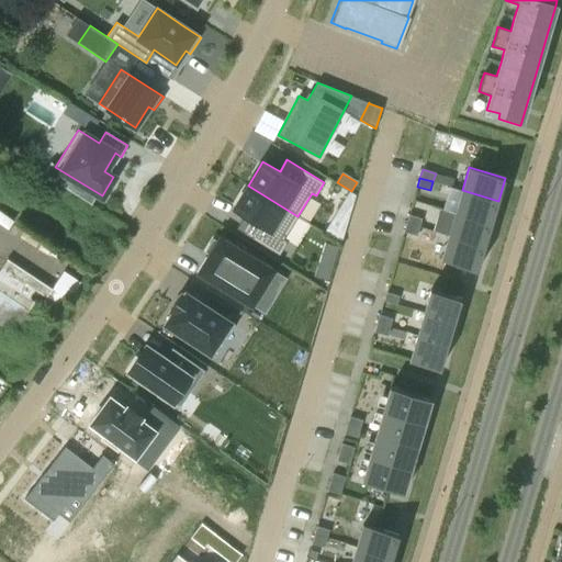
[(248,186),(233,210),(249,221),(243,233),(279,255),(288,242),(283,239),(298,216),(248,186)]
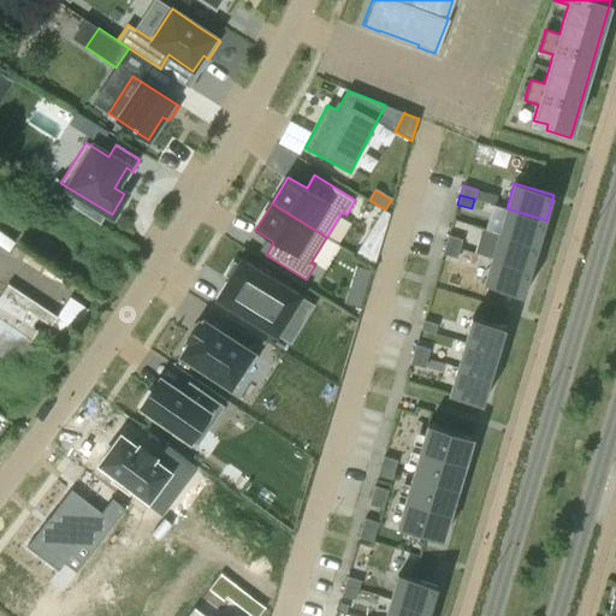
[(507,208),(499,234),(538,246),(546,220),(507,208)]
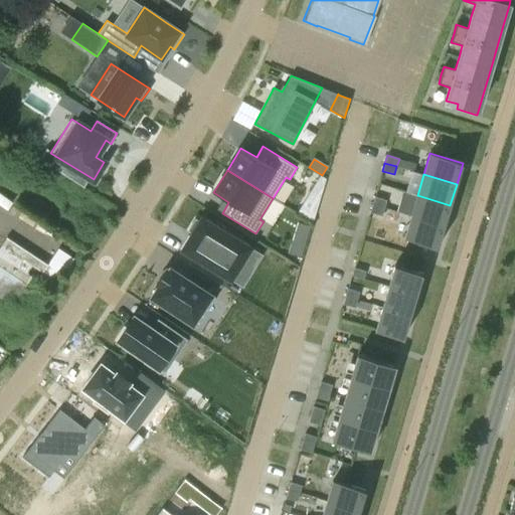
[(320,176),(309,194),(319,200),(326,179),(320,176)]
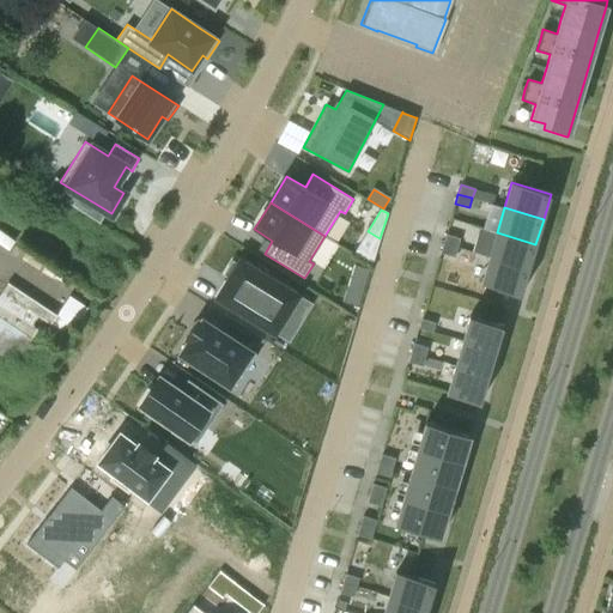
[(535,244),(497,232),(489,258),(528,269),(535,244)]
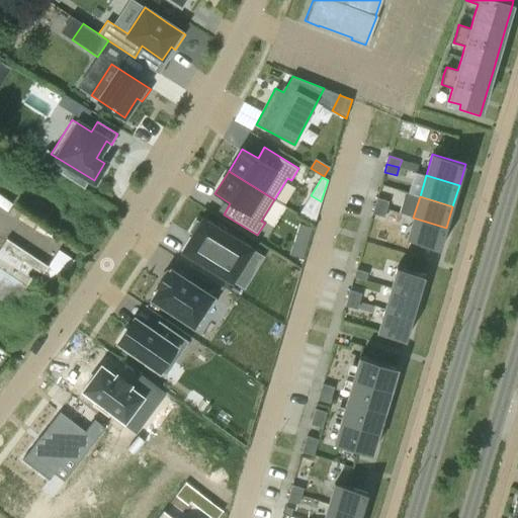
[(374,205),(386,209),(389,201),(377,198),(374,205)]
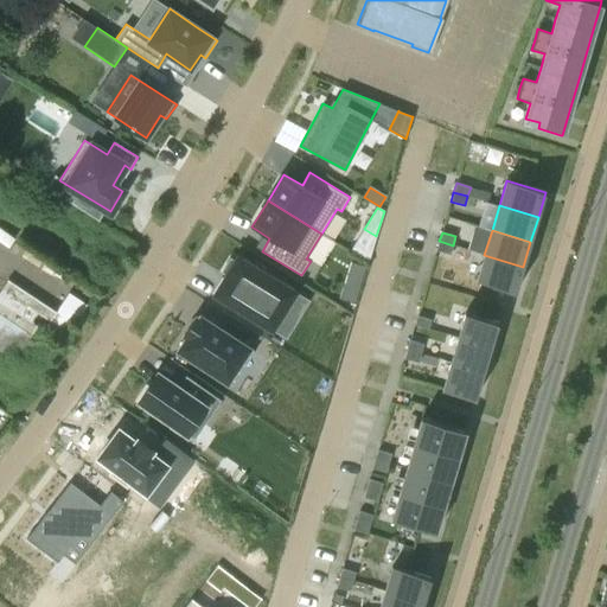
[(453,246),(439,241),(436,250),(451,255),(453,246)]
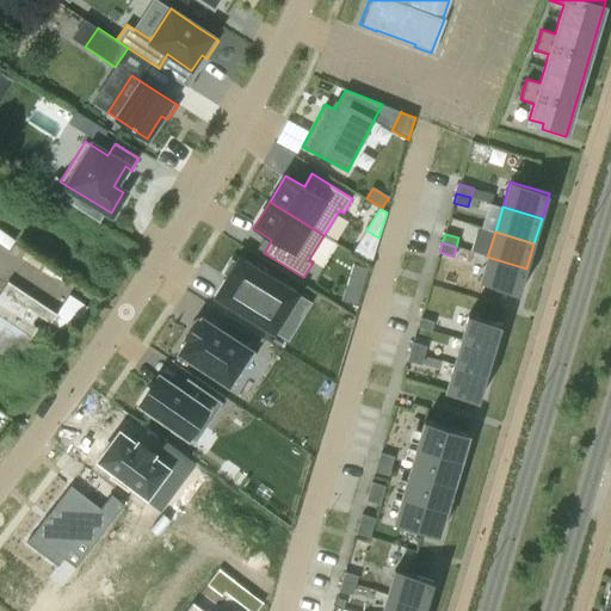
[(526,269),(487,257),(480,282),(519,294),(526,269)]
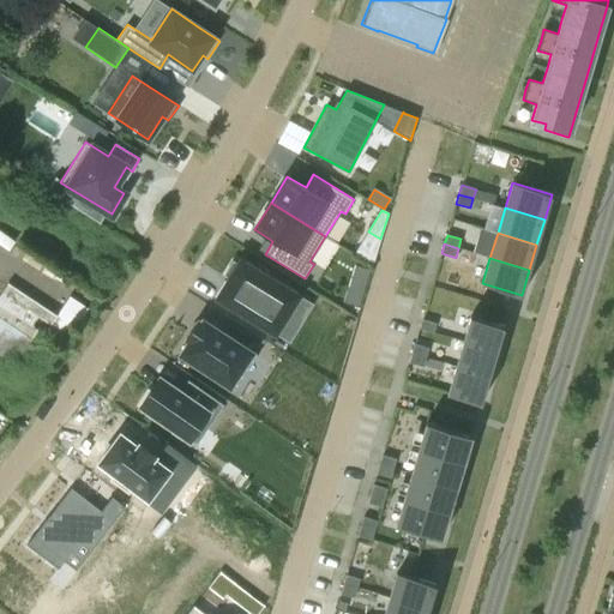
[(230,277),(218,298),(275,332),(298,295),(241,260),(238,265),(233,263),(226,275),(230,277)]
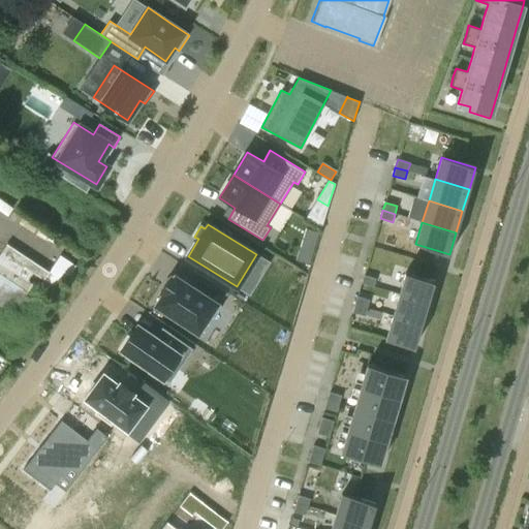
[(49,272),(7,244),(0,254),(0,312),(4,307),(19,316),(37,288),(51,298),(62,280),(65,283),(76,267),(59,255),(49,272)]
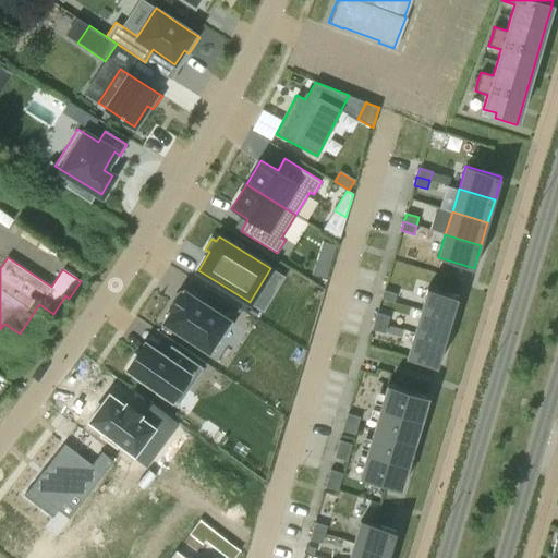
[(326,279),(329,267),(317,263),(313,276),(326,279)]
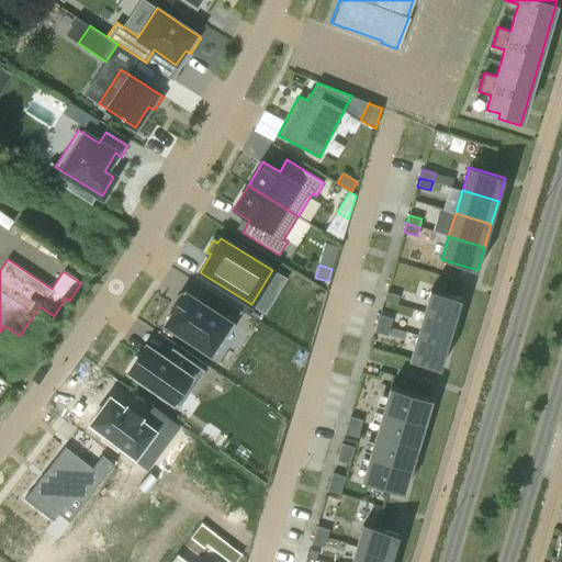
[(424,313),(454,322),(461,299),(430,290),(424,313)]
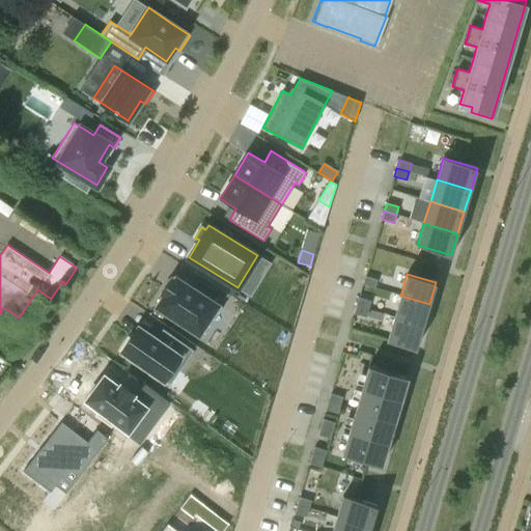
[(378,280),(365,276),(363,284),(374,287),(378,280)]
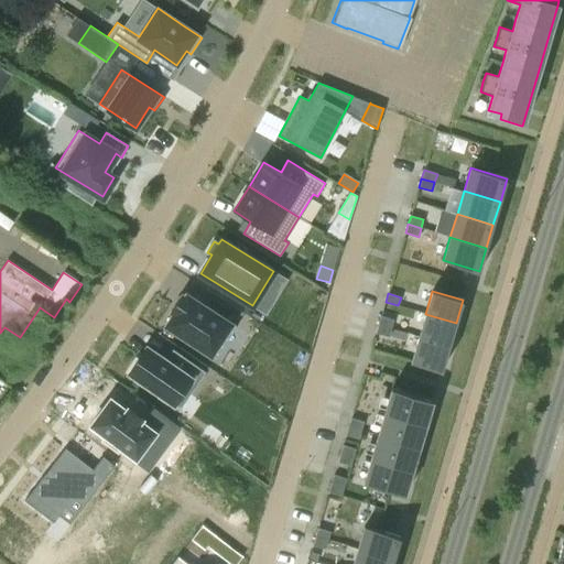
[(236,327),(186,294),(184,296),(182,295),(171,312),(174,313),(165,325),(216,358),(236,327)]
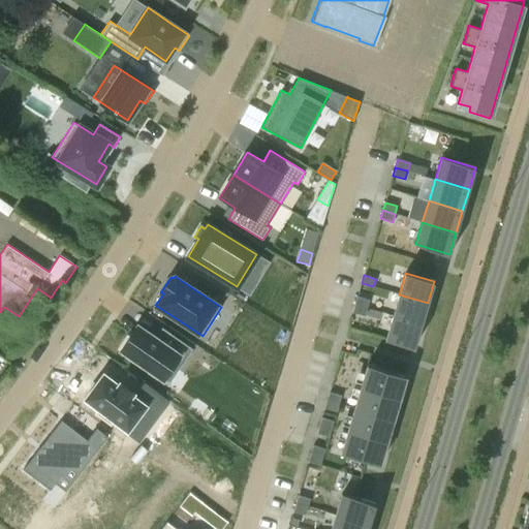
[(428,303),(399,294),(393,316),(421,324),(428,303)]
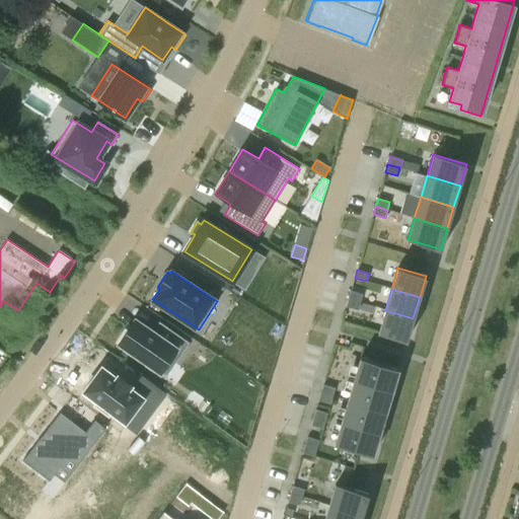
[(348,299),(360,302),(363,294),(351,291),(348,299)]
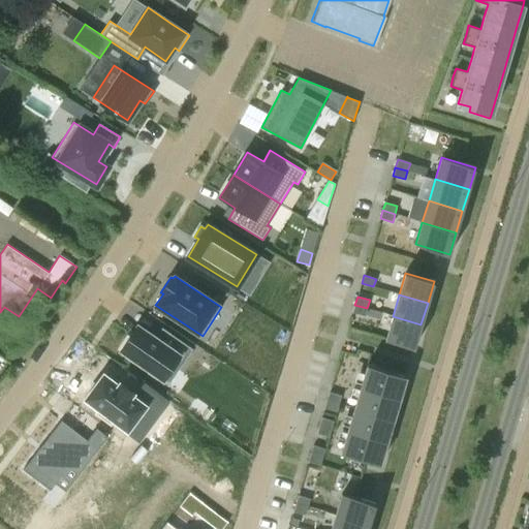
[(367,308),(354,305),(352,312),(365,316),(367,308)]
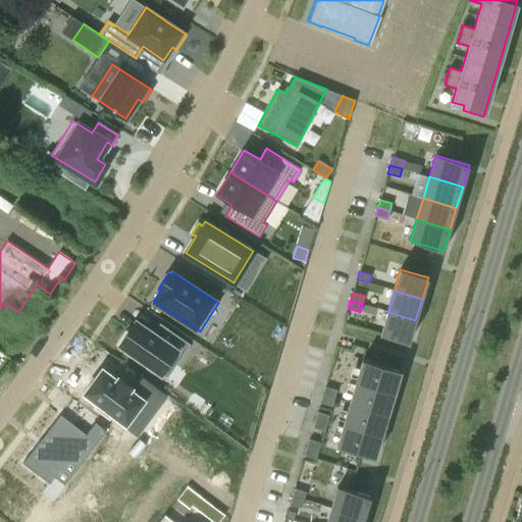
[(415,320),(387,312),(380,333),(409,343),(415,320)]
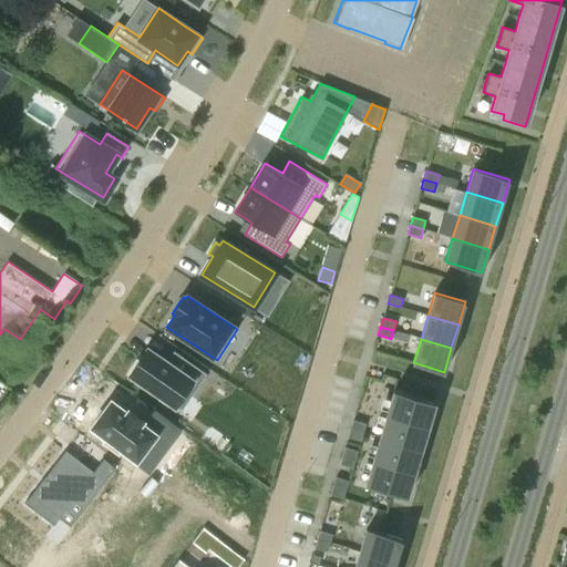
[(147,350),(130,375),(148,389),(147,391),(163,402),(165,400),(181,412),(206,375),(174,352),(166,363),(147,350)]
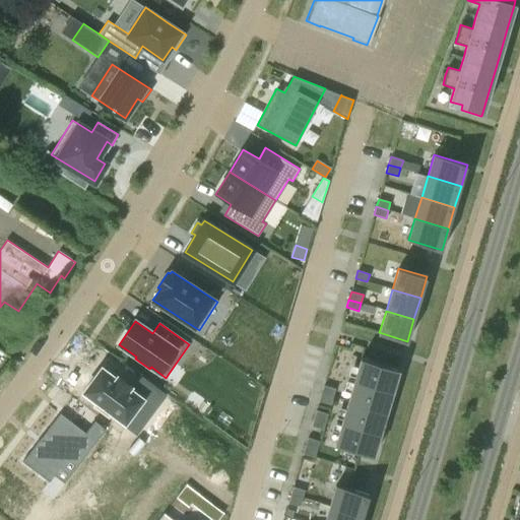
[(348,401),(386,412),(399,369),(361,358),(354,380),(348,401)]
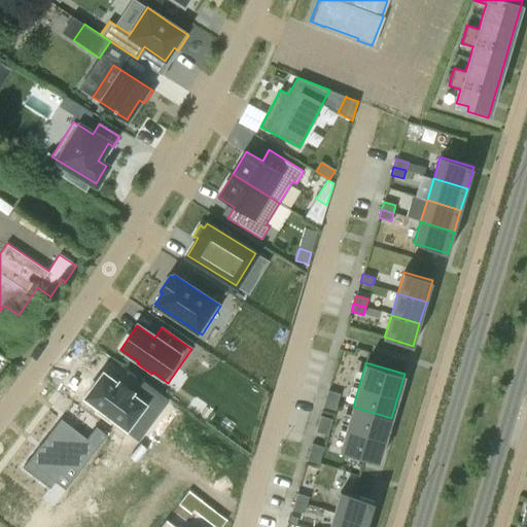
[(103,373),(84,397),(100,409),(98,411),(110,420),(112,418),(127,428),(139,413),(150,421),(164,402),(146,390),(139,399),(131,393),(133,390),(120,381),(117,384),(103,373)]
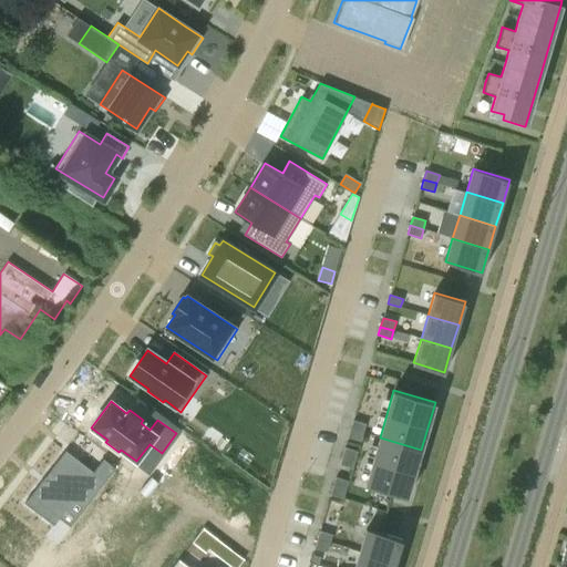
[(350,429),(363,433),(366,424),(353,420),(350,429)]
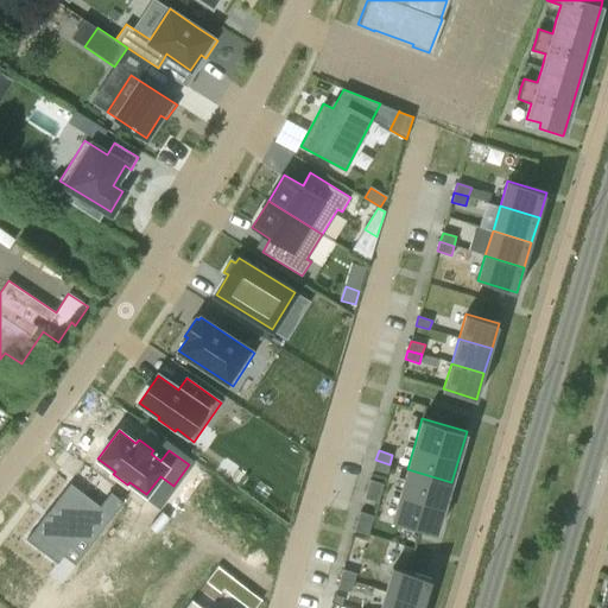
[(390,464),(375,460),(373,469),(387,473),(390,464)]
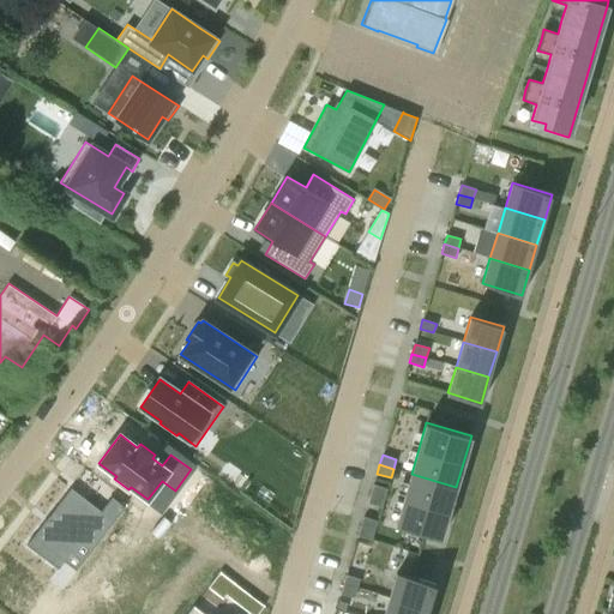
[(456,487),(411,474),(396,524),(441,537),(449,511),(456,487)]
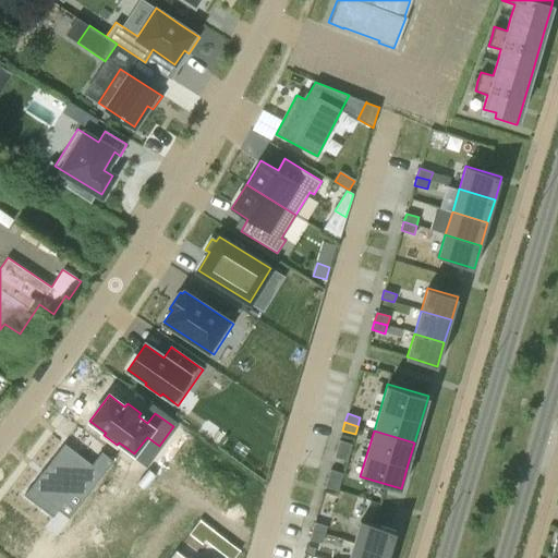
[(337,449),(349,452),(352,444),(339,440),(337,449)]
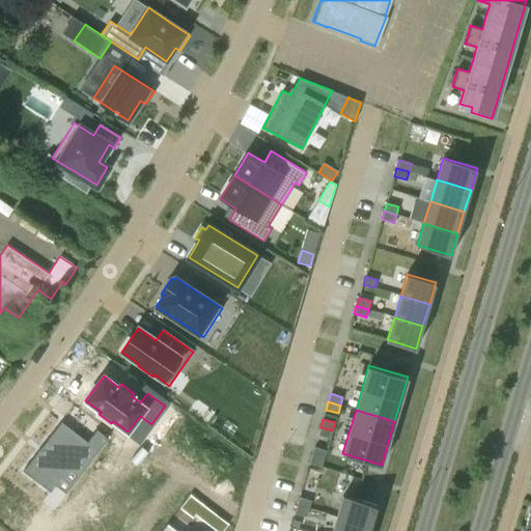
[(61,422),(23,471),(50,493),(73,463),(83,471),(108,439),(96,430),(87,442),(61,422)]
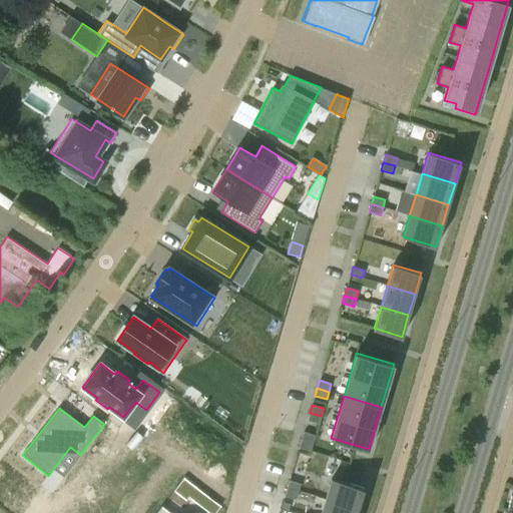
[(321,416),(310,413),(307,421),(319,424),(321,416)]
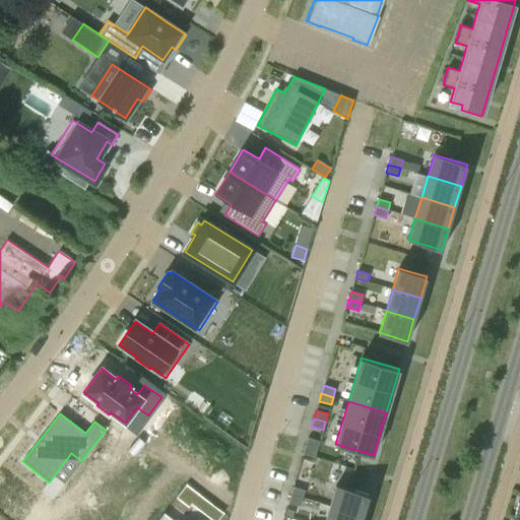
[(306,446),(317,449),(320,441),(308,438),(306,446)]
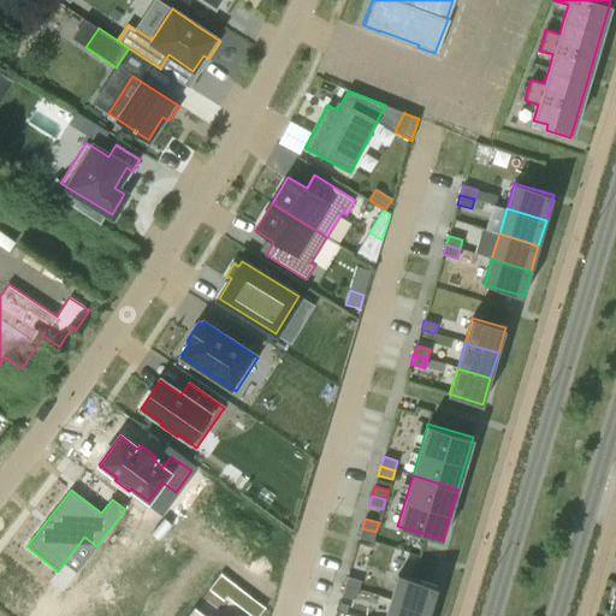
[(375,532),(362,528),(359,538),(373,542),(375,532)]
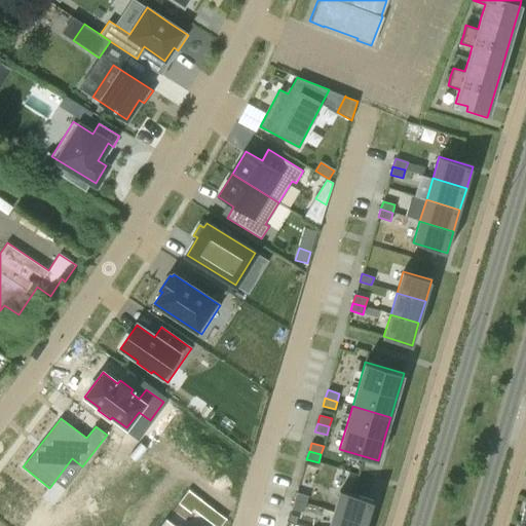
[(201,499),(188,489),(178,502),(191,513),(201,499)]
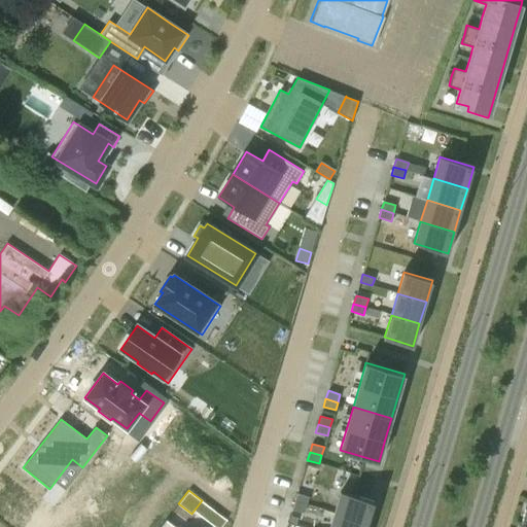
[(334,513),(367,523),(375,501),(341,491),(334,513)]
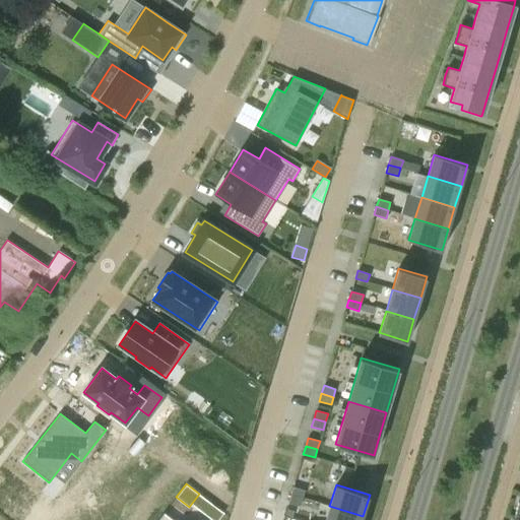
[(290,495),(303,499),(305,491),(293,486),(290,495)]
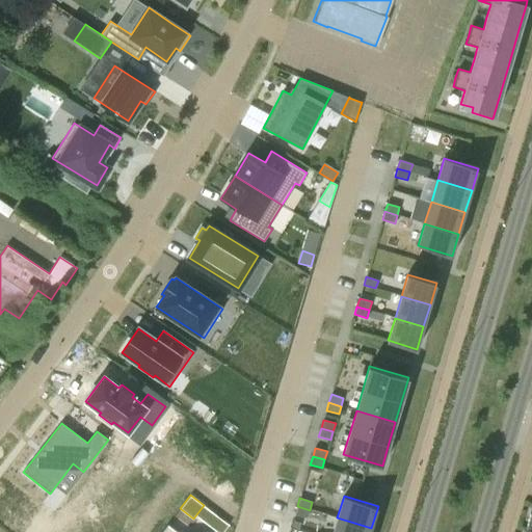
[(310,510),(297,506),(295,514),(308,517),(310,510)]
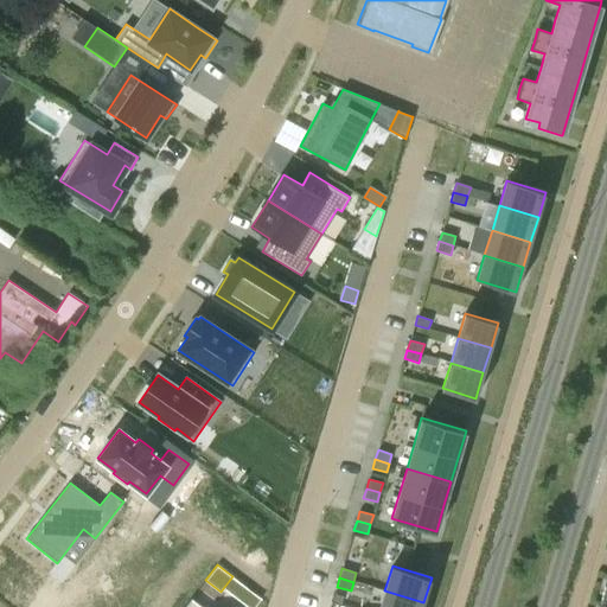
[(422,606),(423,602),(384,590),(379,606),(422,606)]
